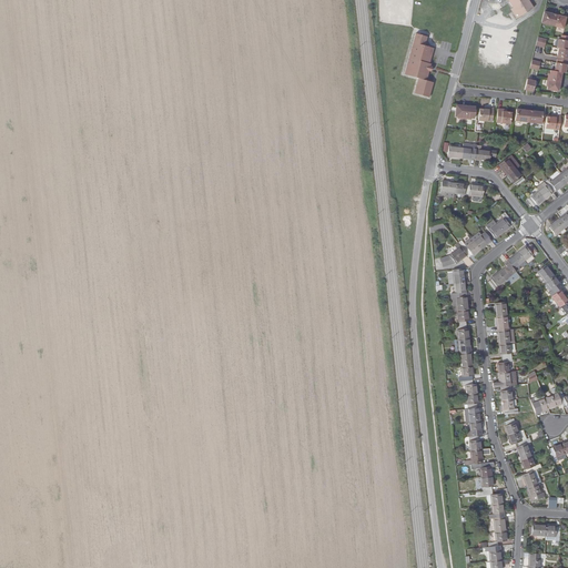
[(407,9),(417,9),(417,0),(408,0),(407,9)]
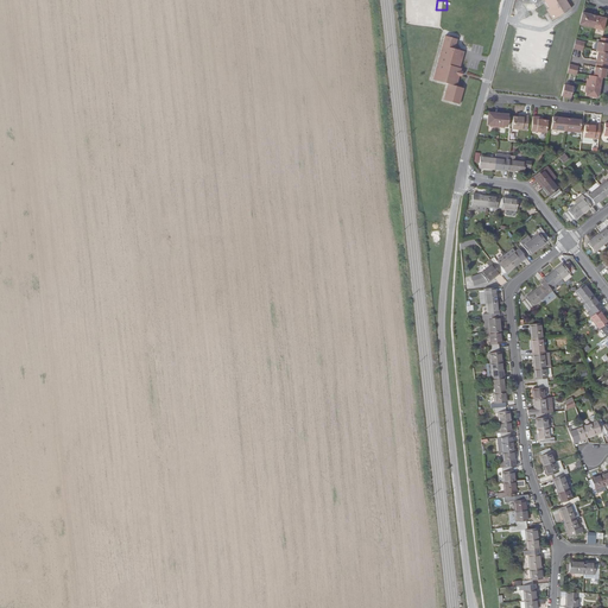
[(550,11),(552,16),(550,17),(553,21),(571,10),(564,0),(543,0),(545,4),(550,11)]
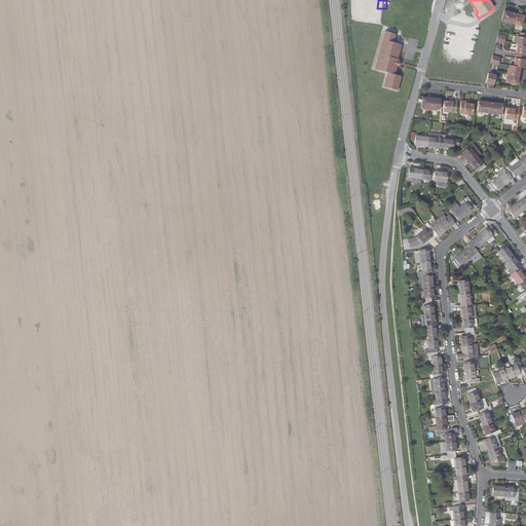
[(511,14),(511,12),(506,11),(503,23),(523,26),(525,16),(514,13),(514,15),(511,14)]
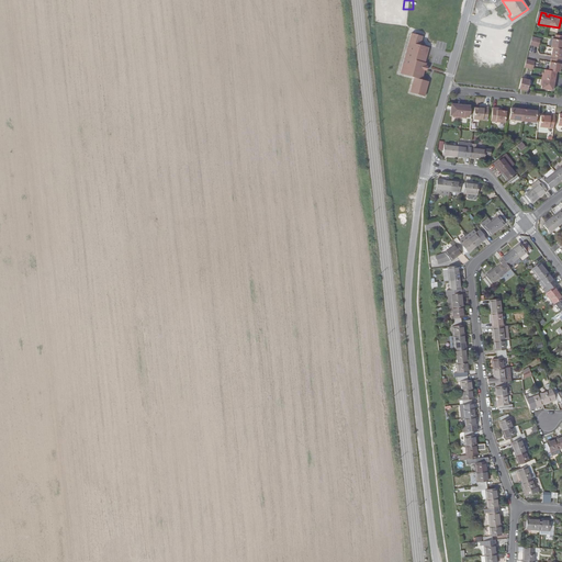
[(429,25),(439,27),(440,19),(430,17),(429,25)]
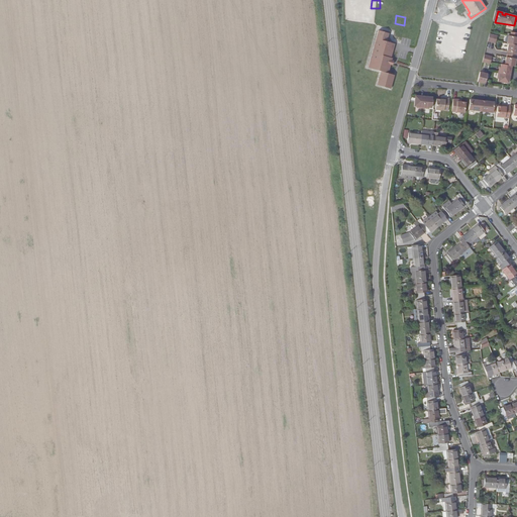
[(412,17),(411,25),(419,26),(420,18),(412,17)]
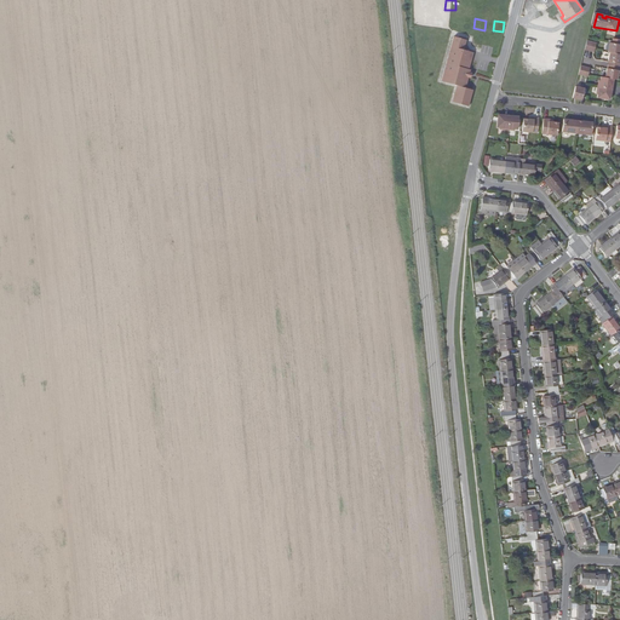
[(466,34),(469,26),(459,23),(457,32),(466,34)]
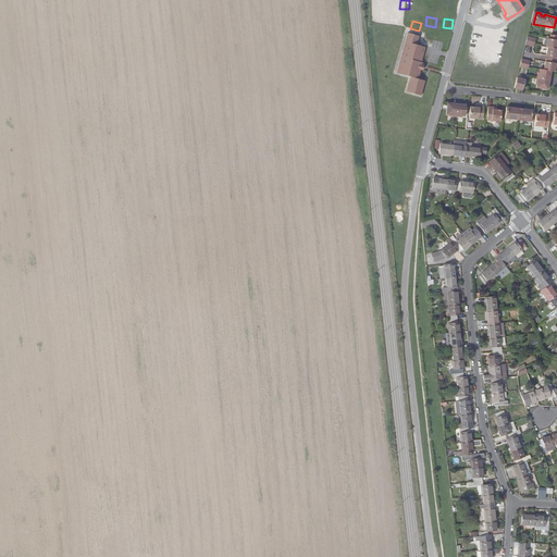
[(409,78),(406,93),(421,97),(424,81),(418,79),(421,72),(422,72),(423,70),(420,69),(422,63),(410,62),(411,60),(422,61),(425,47),(417,46),(419,37),(408,34),(396,74),(409,78)]
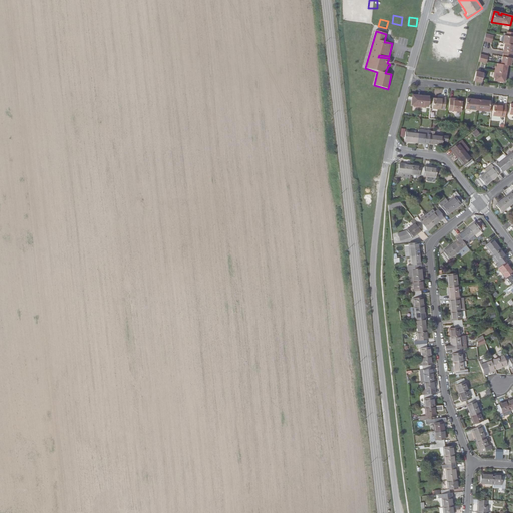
[(345,40),(354,40),(353,32),(345,32),(345,40)]
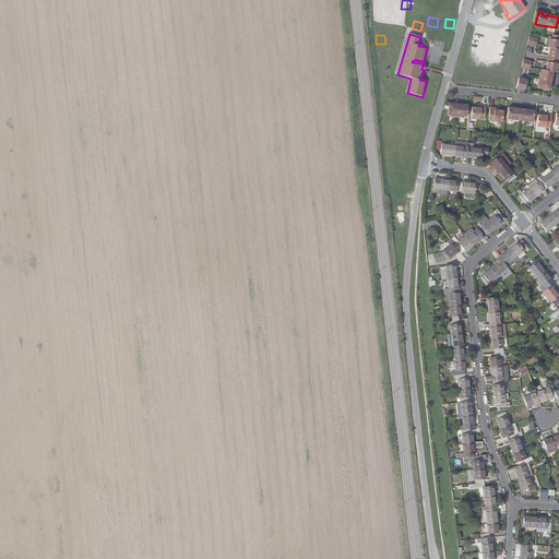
[(537,48),(539,40),(532,38),(530,46),(537,48)]
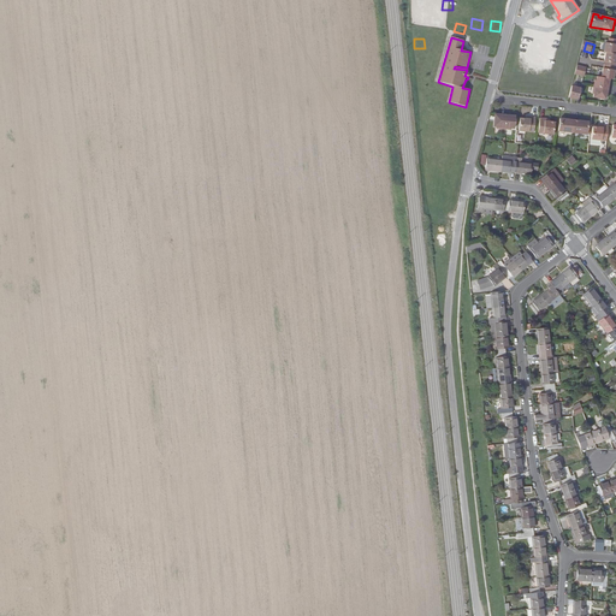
[(588,70),(579,67),(578,75),(586,77),(588,70)]
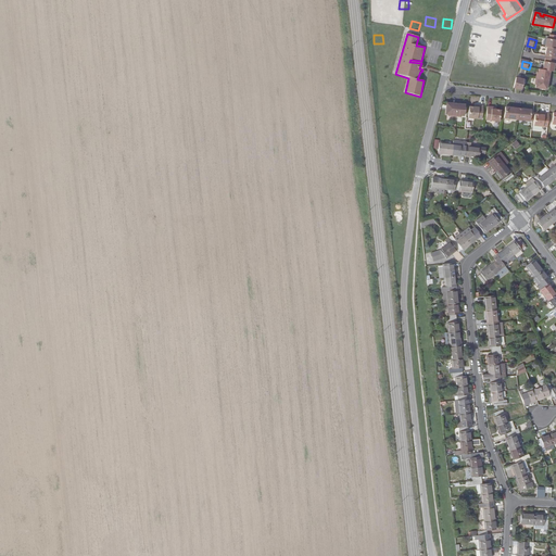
[(554,73),(555,73),(555,71),(555,64),(547,62),(545,71),(542,71),(542,75),(541,75),(539,84),(540,85),(539,89),(551,91),(551,86),(552,86),(553,81),(552,81),(554,73)]
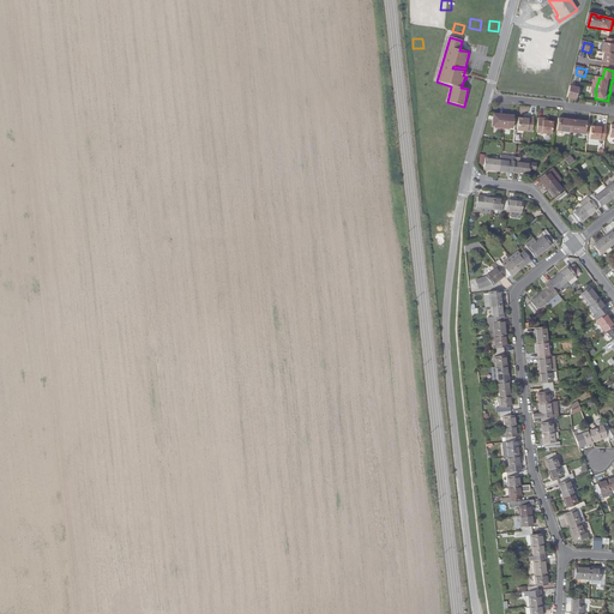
[(434,94),(444,95),(445,85),(435,84),(434,94)]
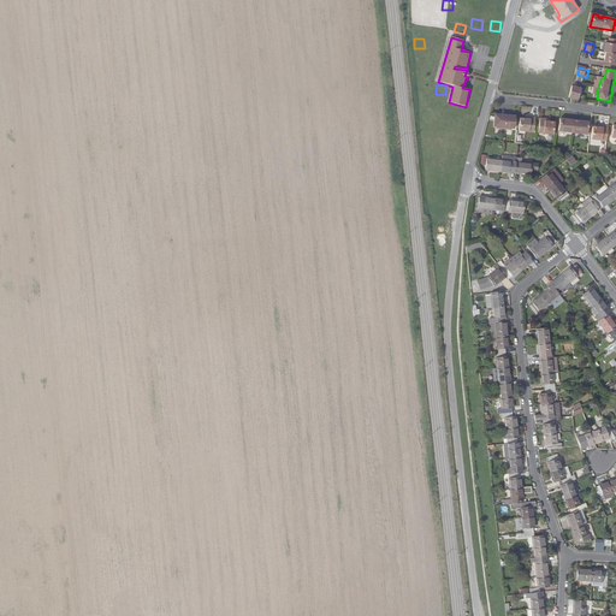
[(582,89),(574,87),(572,99),(580,100),(582,89)]
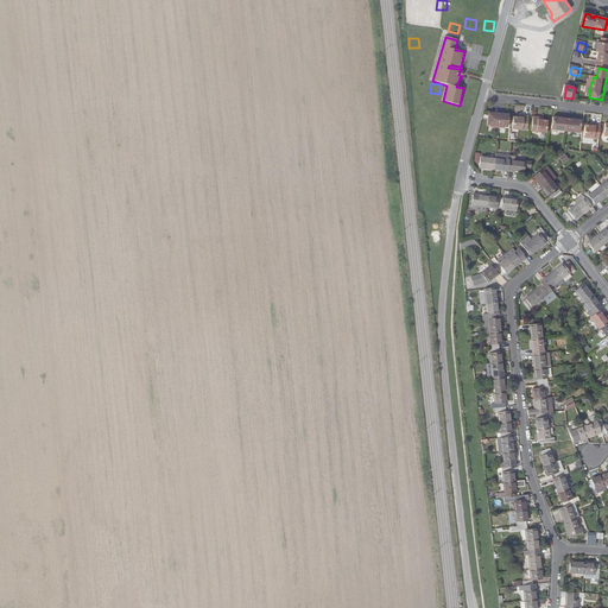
[(453,115),(455,107),(445,103),(443,113),(453,115)]
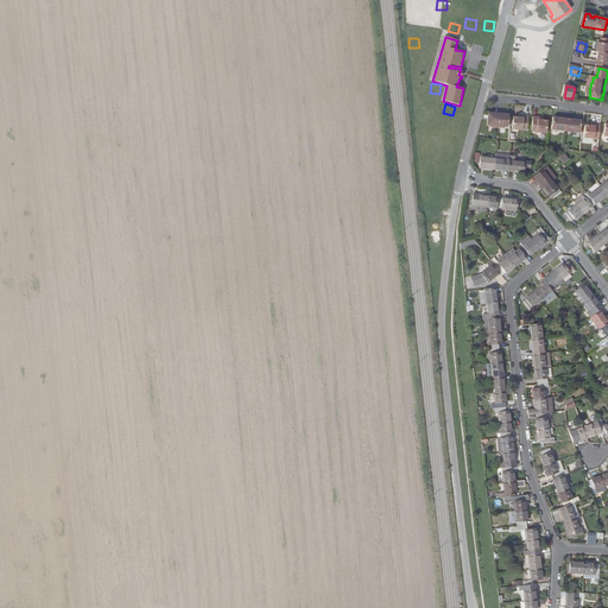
[(415,109),(416,120),(425,119),(424,108),(415,109)]
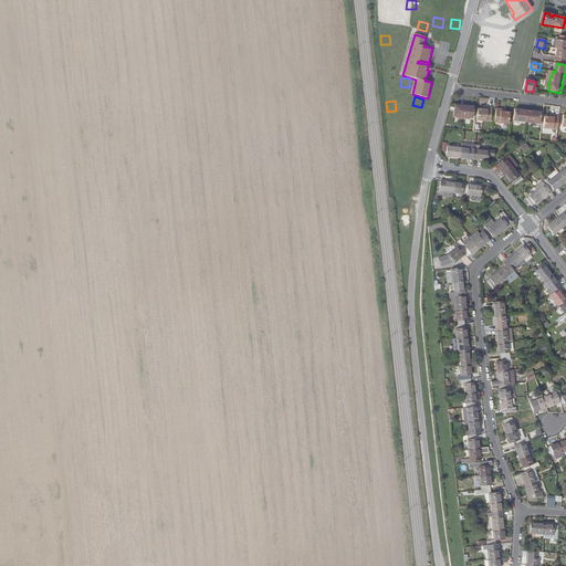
[(464,106),(459,106),(458,117),(463,118),(463,119),(472,121),(472,119),(478,119),(479,108),(469,107),(469,106),(464,106)]
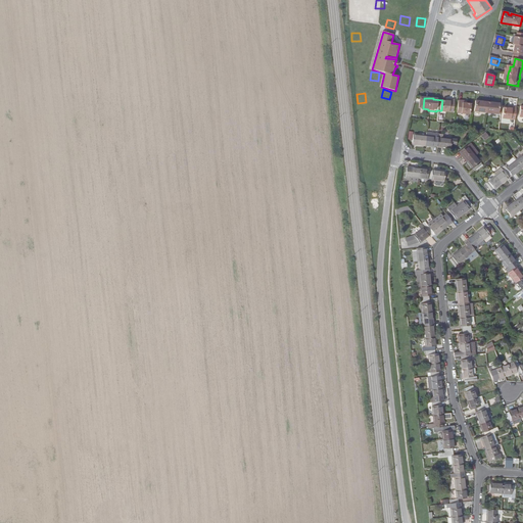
[(456,101),(456,103),(452,103),(447,102),(446,112),(459,114),(461,102),(456,101)]
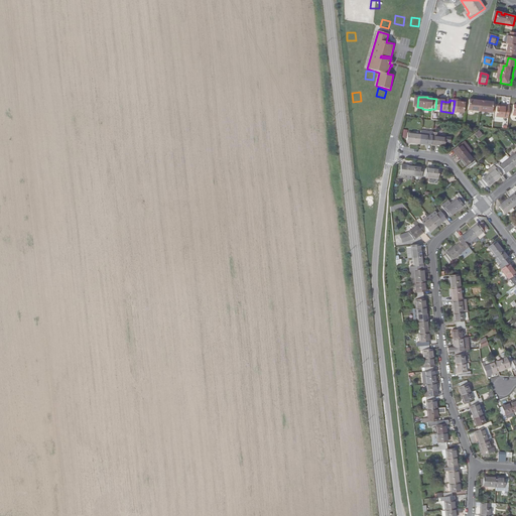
[(469,105),(466,104),(466,102),(461,102),(459,114),(472,115),(473,105),(469,105)]
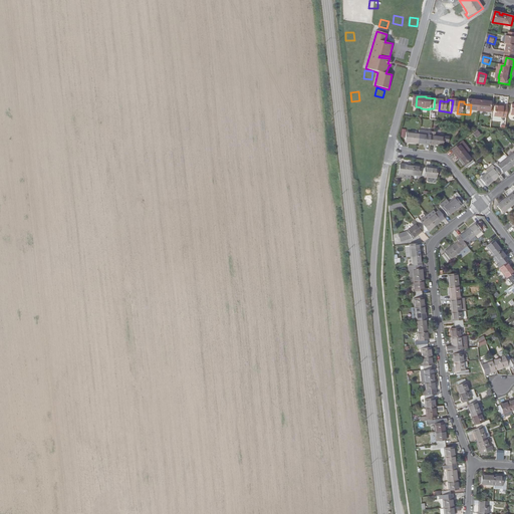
[(485,104),(481,103),(481,102),(477,101),(476,112),(491,113),(492,103),(488,103),(488,104),(485,104)]
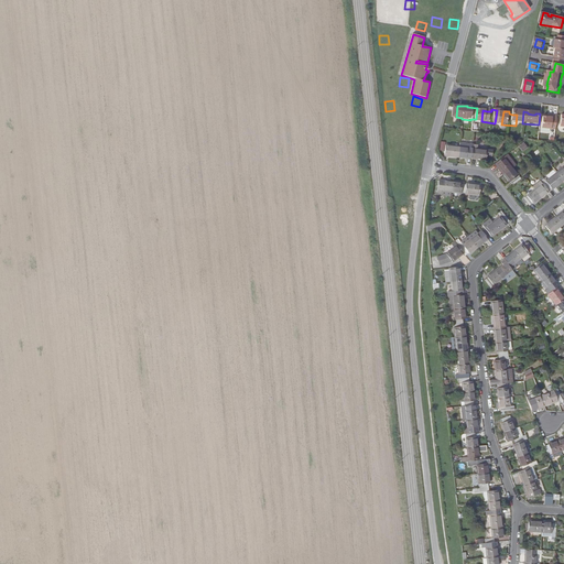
[(403,112),(403,121),(412,121),(412,112),(403,112)]
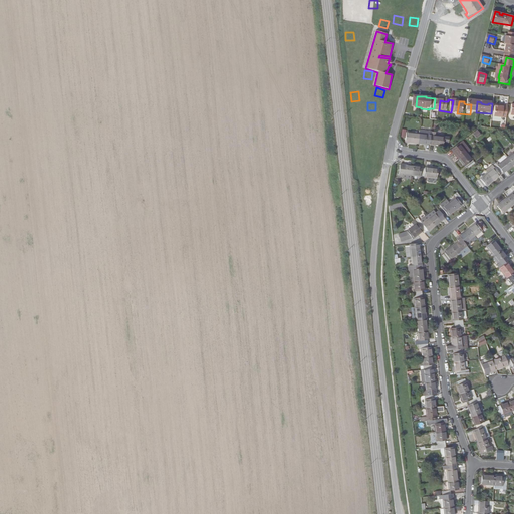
[(390,112),(392,103),(383,102),(382,111),(390,112)]
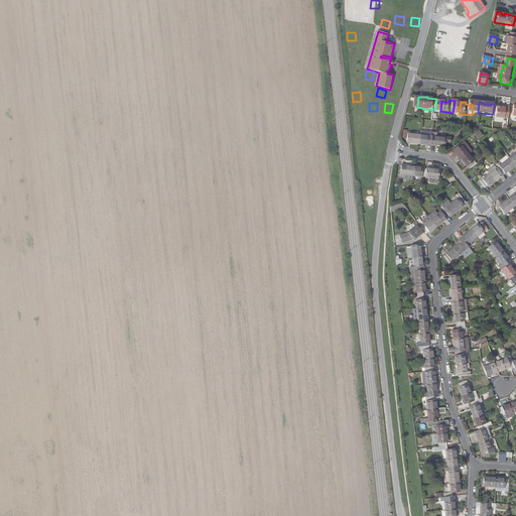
[(507,108),(507,109),(504,109),(500,108),(499,119),(511,121),(512,108),(507,108)]
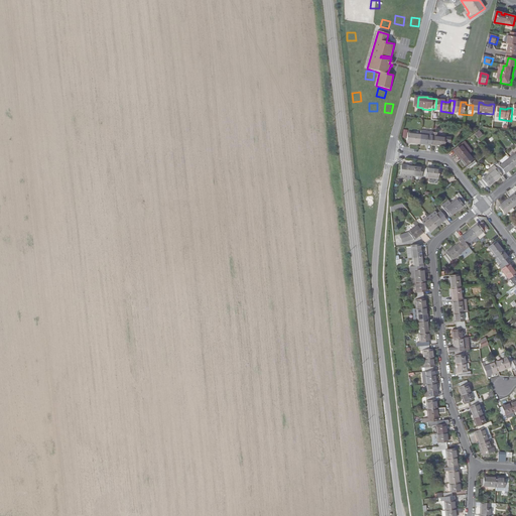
[(383,115),(381,124),(389,126),(391,117),(383,115)]
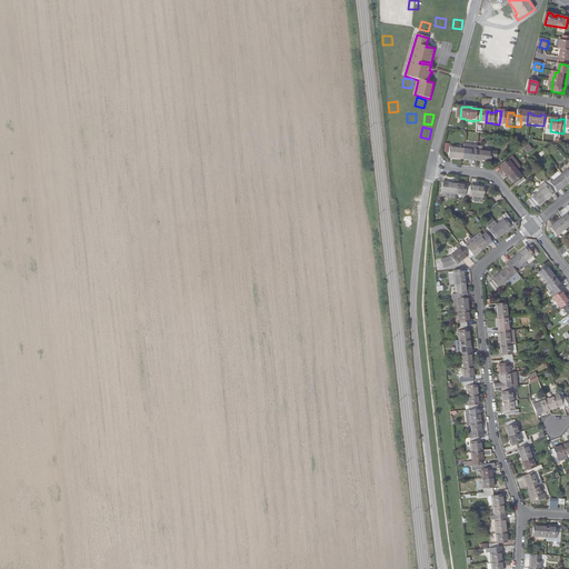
[(392,146),(401,145),(399,136),(390,137),(392,146)]
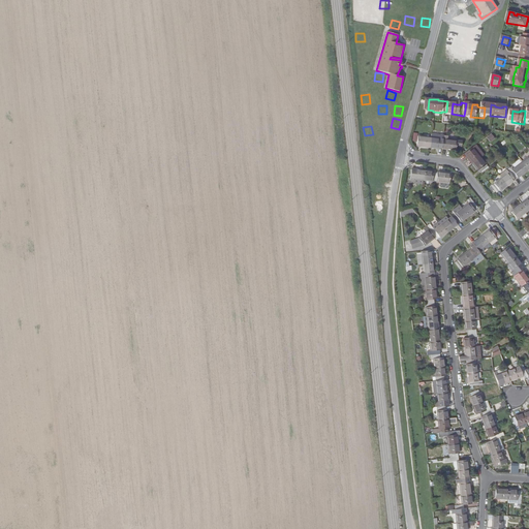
[(443,135),(431,133),(430,137),(429,147),(438,148),(442,148),(443,135)]
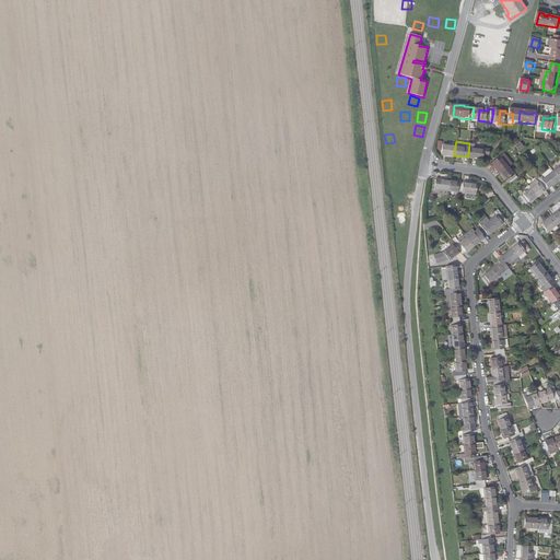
[(518,151),(523,147),(520,141),(514,146),(518,151)]
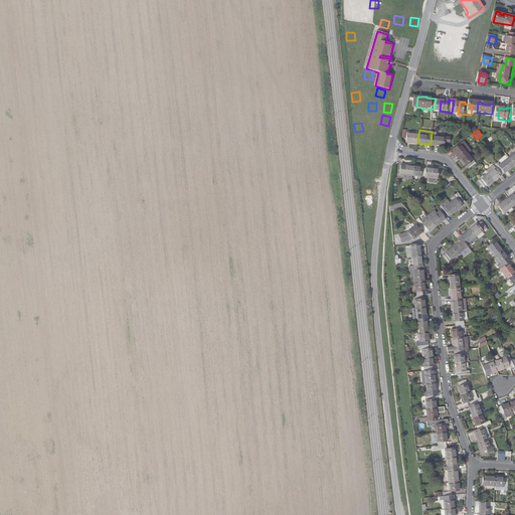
[(432,132),(431,144),(444,146),(444,137),(436,136),(436,131),(432,131),(432,132)]
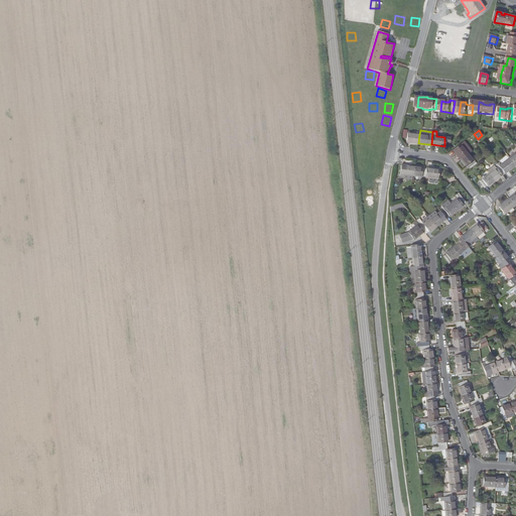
[(419,134),(407,132),(406,141),(410,142),(418,143),(419,134)]
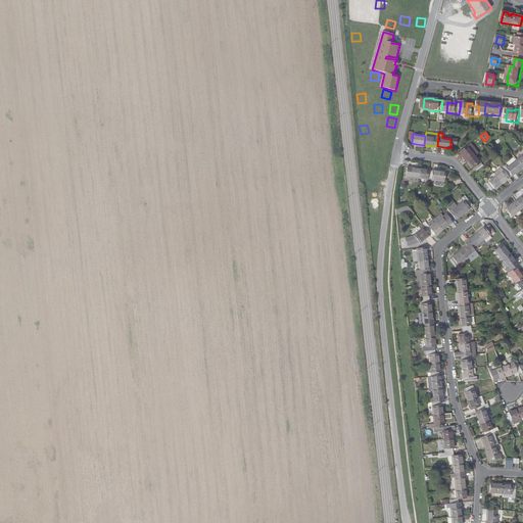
[(389,149),(391,140),(383,139),(382,147),(389,149)]
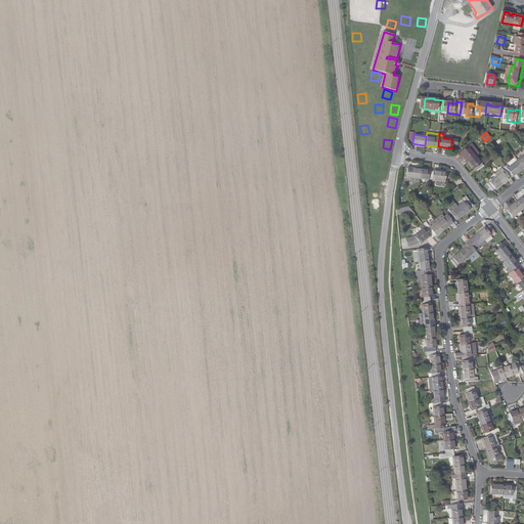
[(363,157),(372,156),(370,146),(362,148),(363,157)]
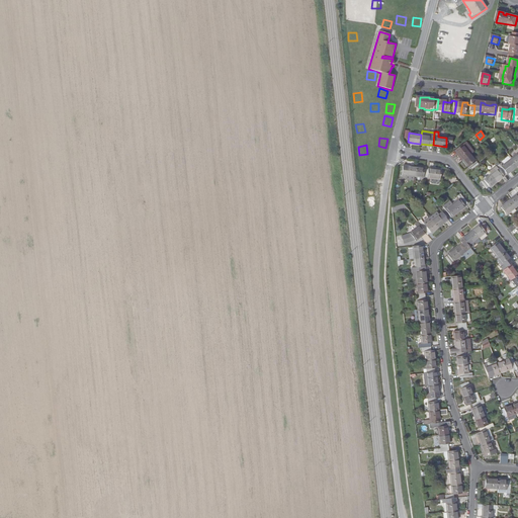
[(461,145),(454,151),(461,160),(469,154),(461,145)]
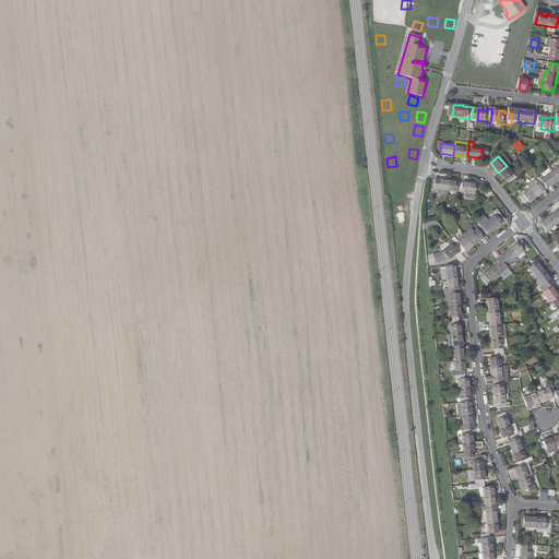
[(508,183),(515,178),(507,166),(498,173),(504,181),(506,180),(508,183)]
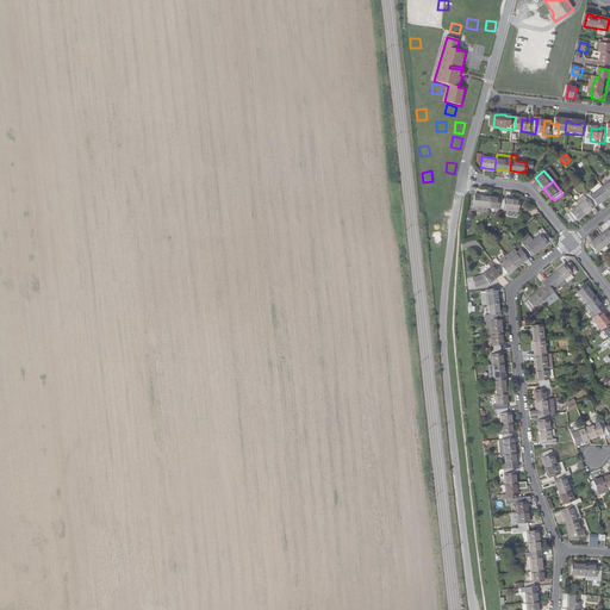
[(596,205),(608,195),(601,187),(589,197),(595,205),(596,205)]
